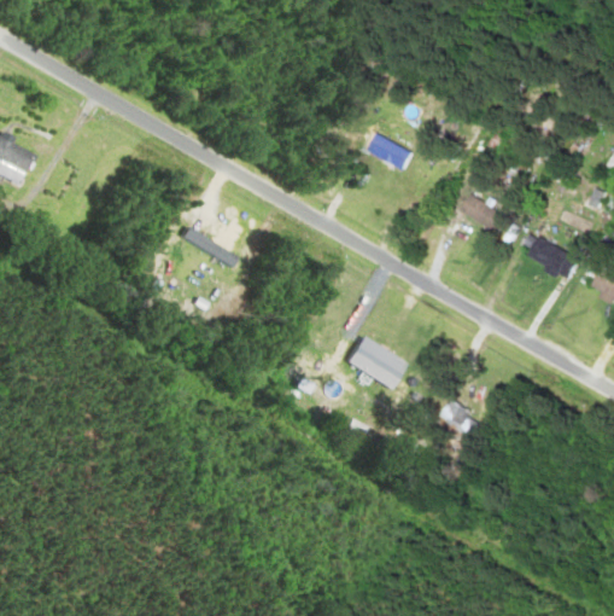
[(10,160),(28,168),(36,150),(0,129),(0,176),(1,178),(10,160)]
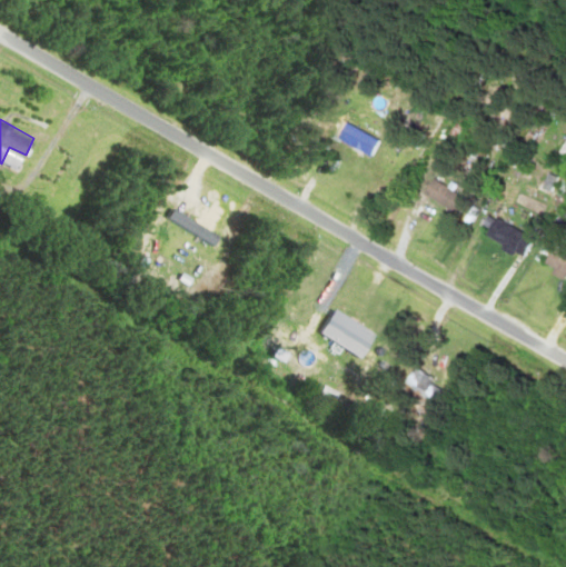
[(337,137),(374,155),(381,138),(345,120),(337,137)]
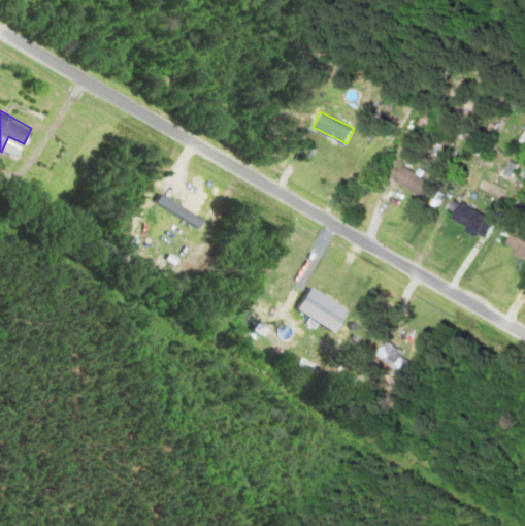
[(418,194),(427,181),(402,164),(393,177),(418,194)]
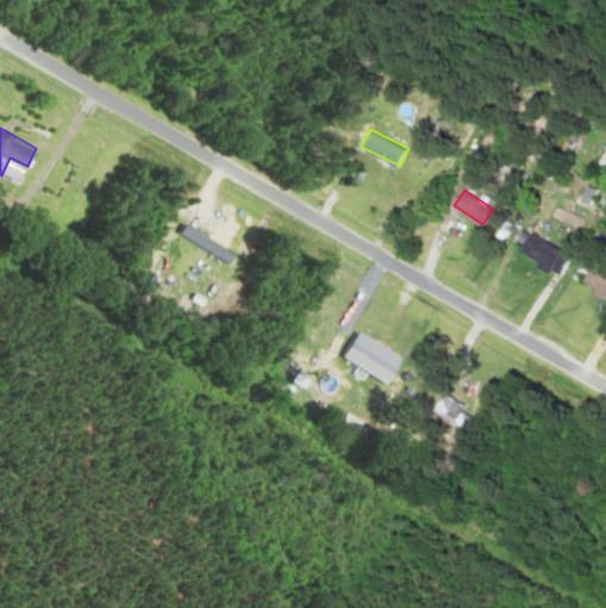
[(569,252),(529,233),(518,254),(558,273),(569,252)]
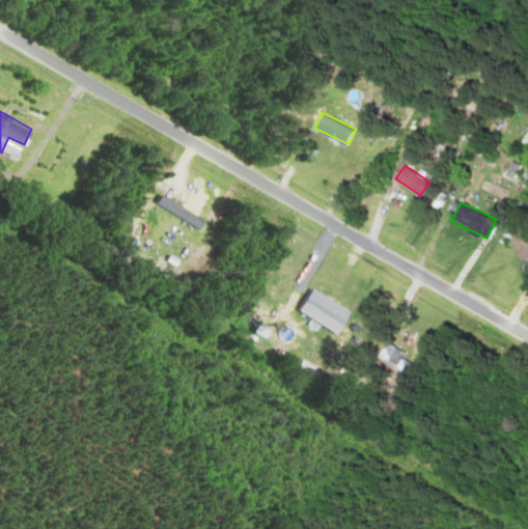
[(527,223),(521,220),(507,245),(527,255),(527,223)]
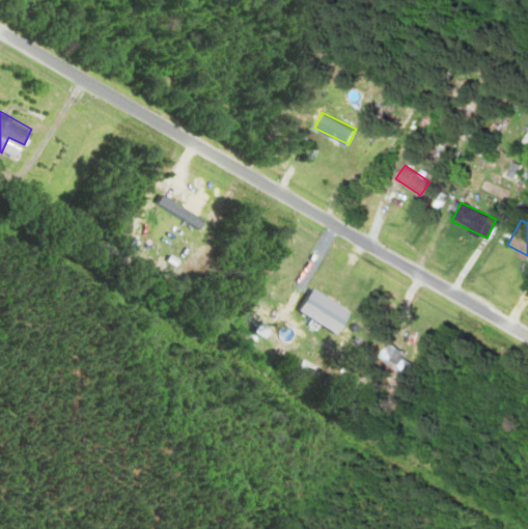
[(349,343),(354,327),(335,321),(337,315),(315,308),(307,330),(349,343)]
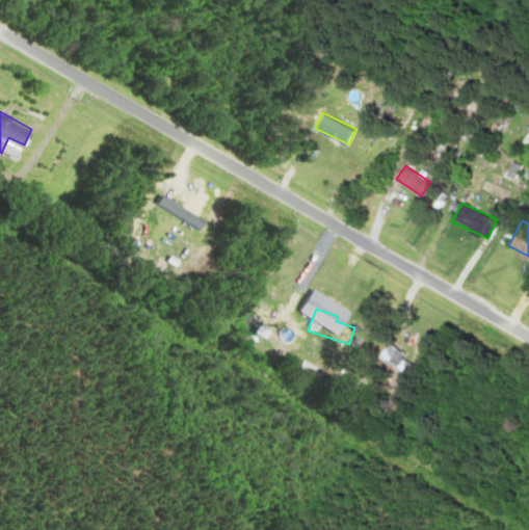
[(418,362),(388,343),(375,363),(405,381),(418,362)]
